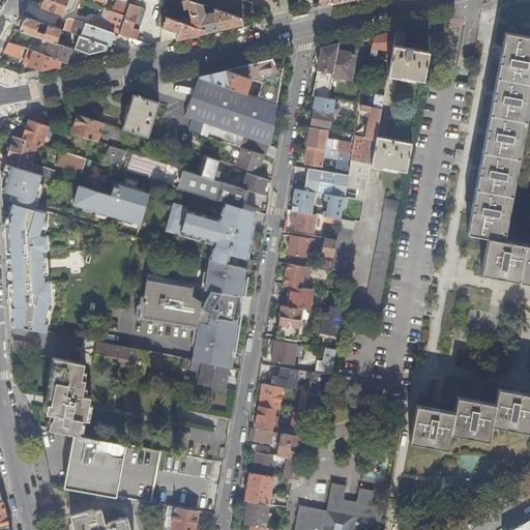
[(78,0),(45,0),(42,8),(64,16),(75,11),(78,0)]
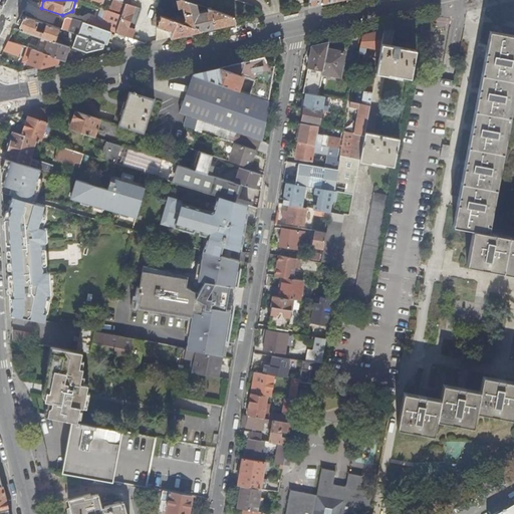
[(121,16),(126,3),(115,0),(114,0),(113,4),(110,12),(121,16)]
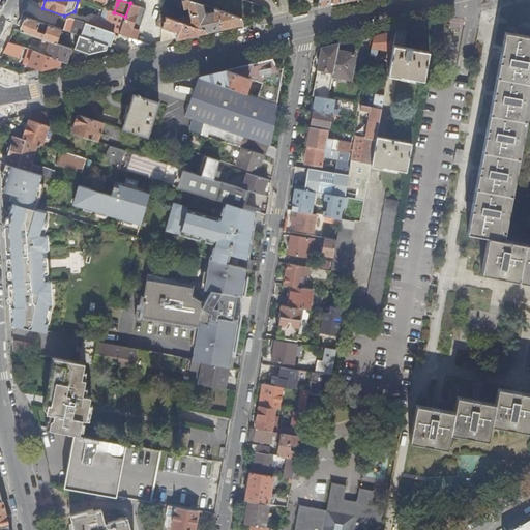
[(189,25),(208,31),(224,28),(242,24),(241,18),(213,8),(214,10),(204,12),(203,4),(192,0),(181,0),(184,8),(188,7),(192,19),(189,24),(189,25)]
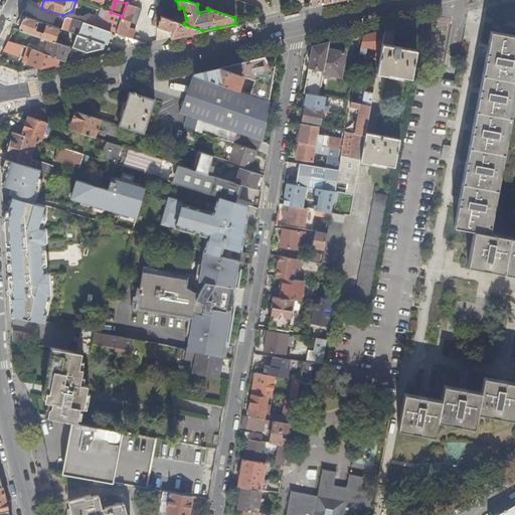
[(111,12),(114,4),(108,2),(105,9),(111,12)]
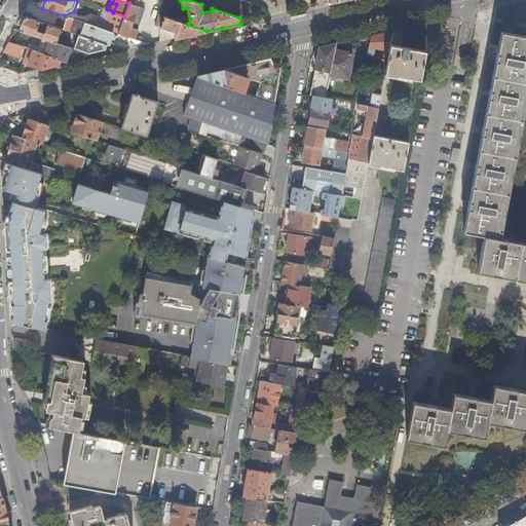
[(118,34),(133,39),(135,39),(146,9),(134,5),(129,3),(124,16),(118,34)]
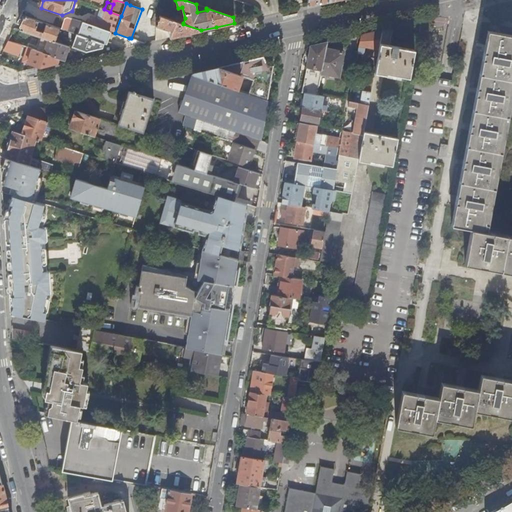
[(115,33),(121,16),(110,12),(104,9),(102,8),(95,26),(104,29),(107,30),(115,33)]
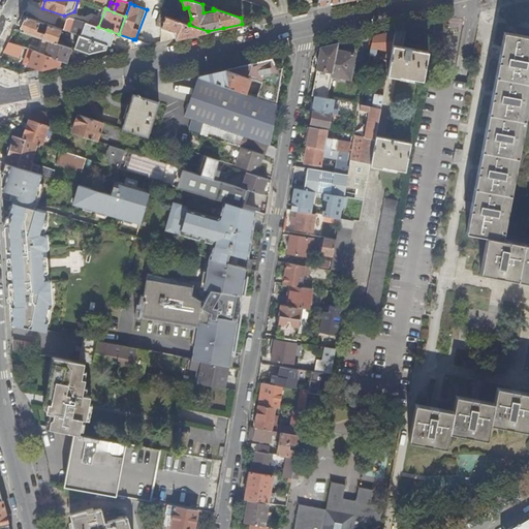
[(174,31),(175,39),(187,36),(208,31),(189,25),(189,24),(160,14),(156,25),(162,27),(174,31)]
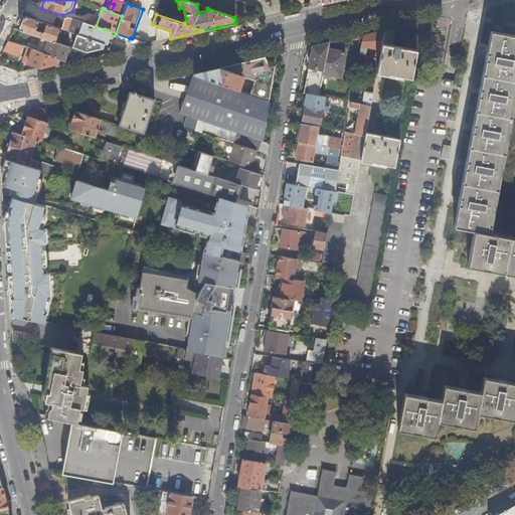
[(60,28),(26,16),(23,22),(20,30),(42,38),(49,40),(55,42),(60,28)]
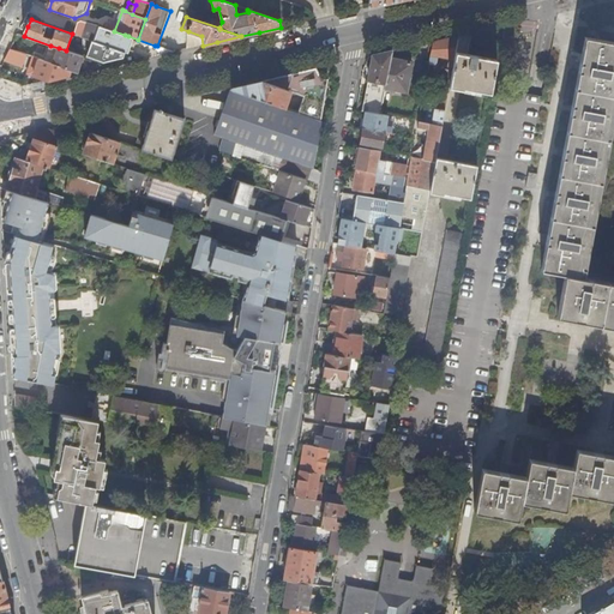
[(94,42),(98,26),(83,22),(78,24),(74,35),(92,41),(94,42)]
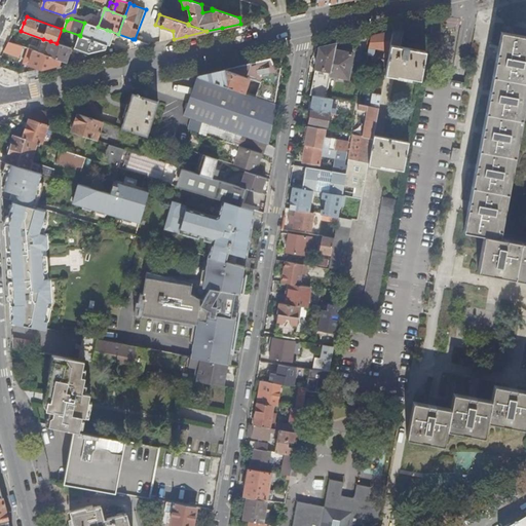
[(74,49),(76,49),(87,53),(104,49),(106,45),(102,44),(107,30),(98,27),(84,23),(80,36),(79,35),(74,49)]
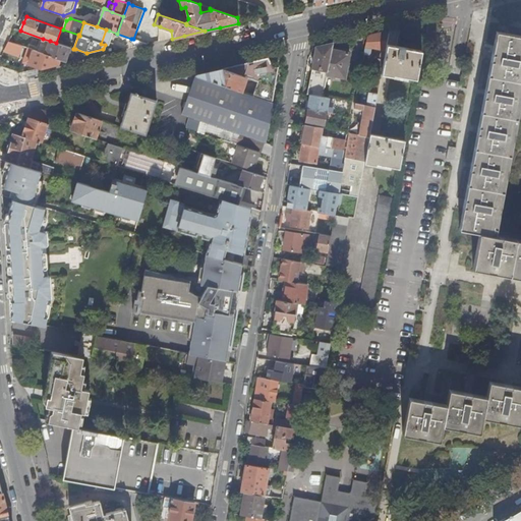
[(160,26),(159,42),(172,39),(171,31),(160,26)]
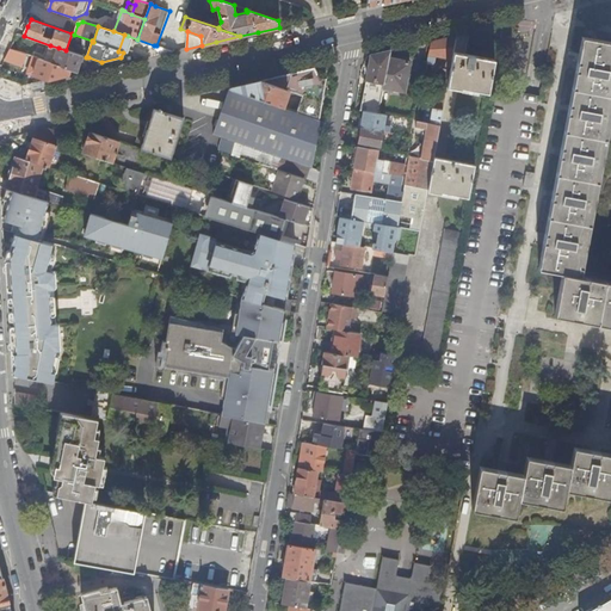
[(454,51),(456,36),(448,38),(432,42),(427,63),(433,65),(436,56),(448,59),(445,69),(440,68),(432,110),(430,123),(439,125),(448,86),(454,51)]
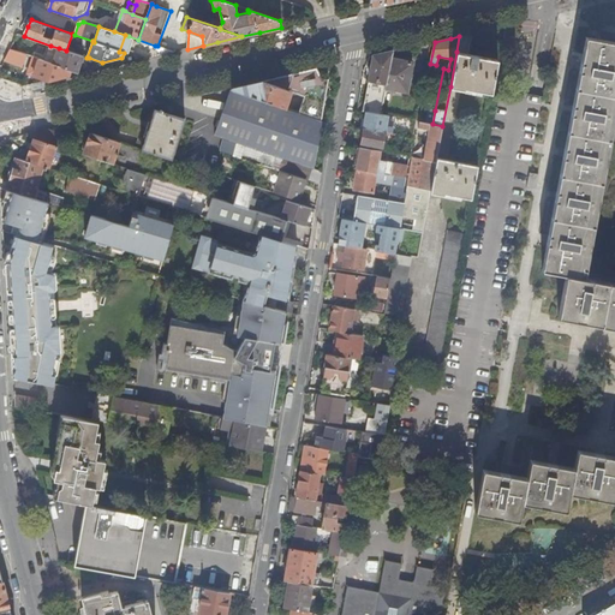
[(614,42),(586,37),(580,66),(572,111),(563,153),(556,195),(548,240),(542,270),(566,274),(559,316),(580,321),(614,327),(614,457),(601,454),(578,449),(574,467),(551,464),(530,459),(527,477),(502,473),(483,470),(476,507),(493,511),(493,514),(502,517),(502,513),(519,515),(523,502),(523,499),(541,502),(539,505),(549,507),(549,503),(567,506),(569,493),(571,489),(587,491),(586,495),(596,497),(597,494),(614,496),(614,487),(614,284),(584,278),(580,278),(585,251),(589,252),(591,243),(587,243),(593,209),(597,209),(598,199),(596,199),(602,166),(605,166),(607,157),(603,156),(610,123),(614,123),(614,114),(611,113),(614,93),(614,42)]
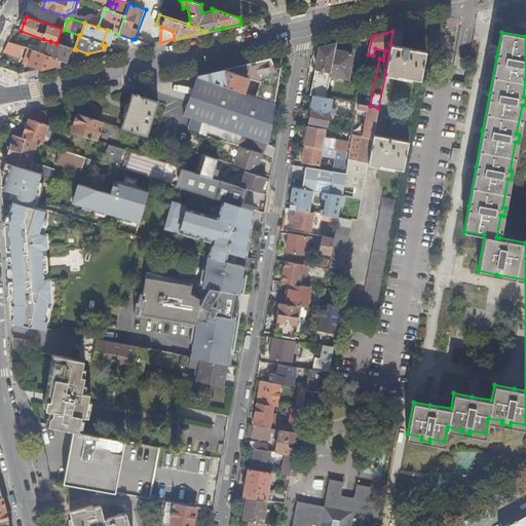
[(45,54),(50,41),(43,39),(38,52),(45,54)]
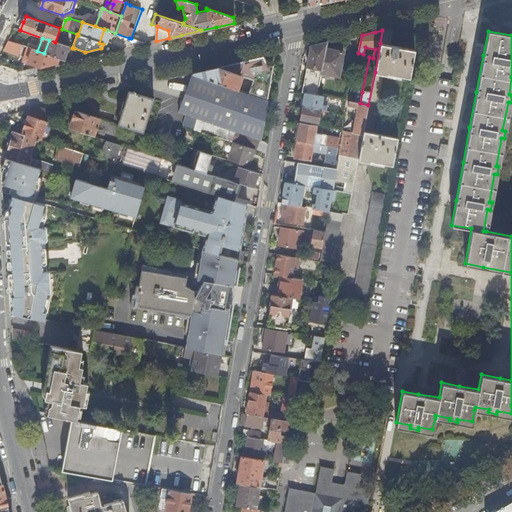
[(44,53),(53,57),(65,60),(70,47),(55,42),(49,40),(44,53)]
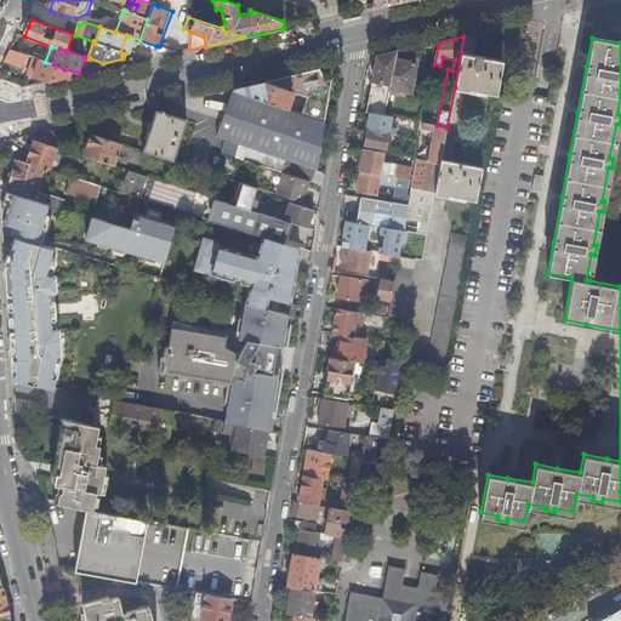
[(27,56),(11,51),(6,61),(23,66),(27,56)]
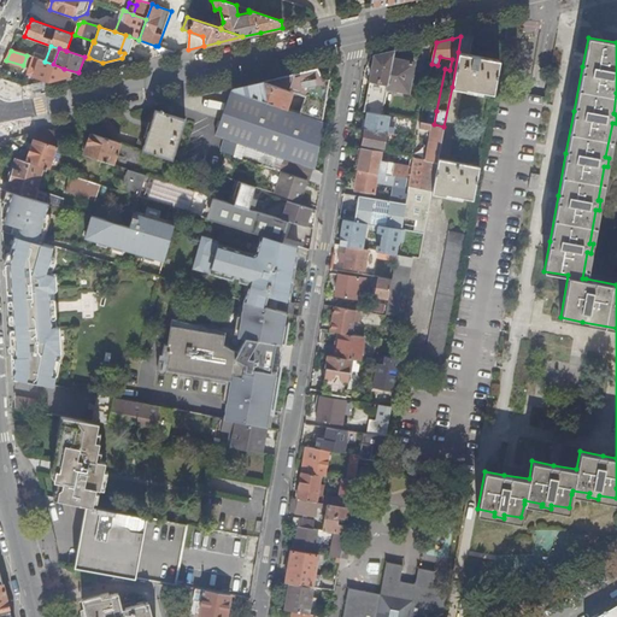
[(393,58),(394,52),(383,54),(375,56),(371,77),(364,111),(369,112),(382,115),(387,88),(393,58)]
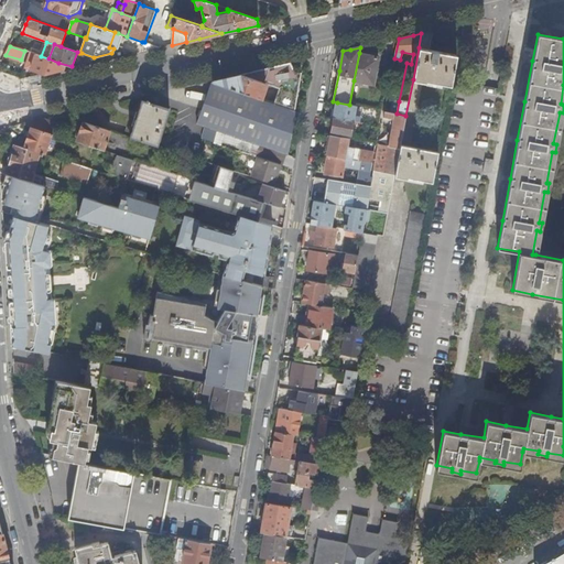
[(452,86),(457,55),(419,47),(413,79),(426,83),(426,82),(452,86)]
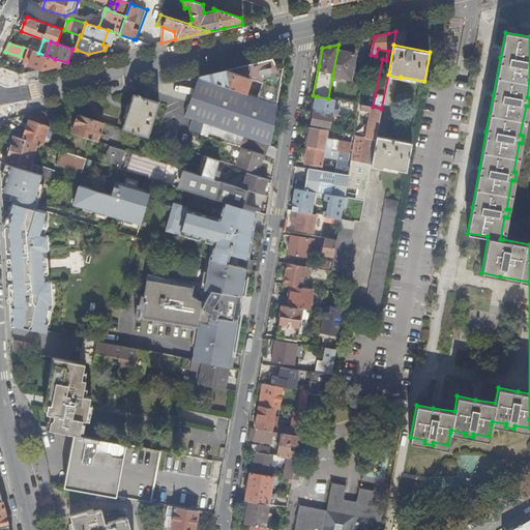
[(356,54),(337,50),(332,76),(351,80),(351,78),(353,77),(354,70),(353,68),(356,54)]
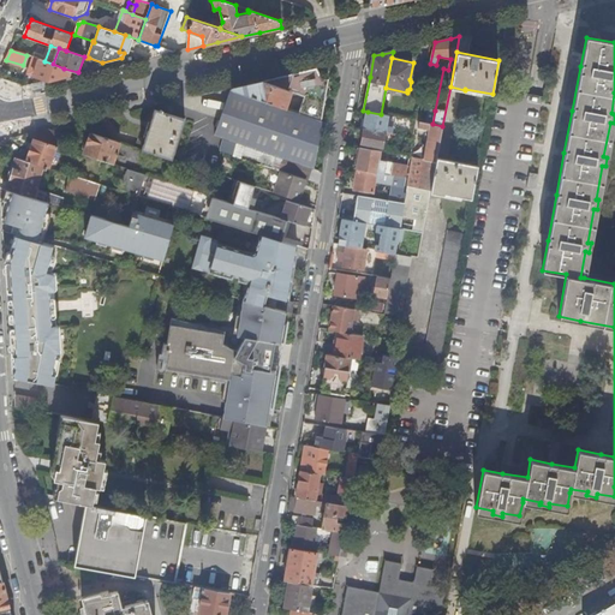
[(34,76),(48,82),(61,78),(64,69),(53,64),(45,61),(39,60),(34,76)]
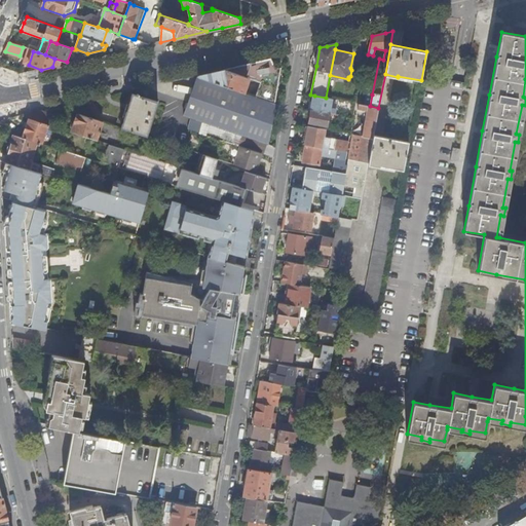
[(263,61),(223,70),(245,77),(248,78),(261,83),(278,88),(282,68),(274,66),(272,59),(268,60),(266,60),(263,61)]
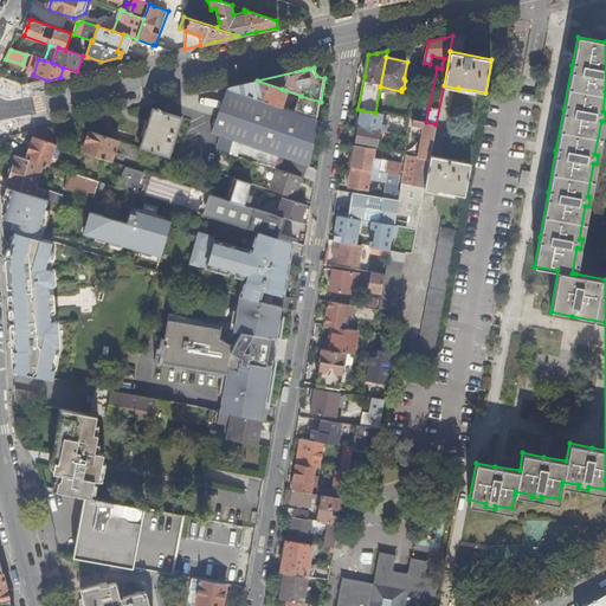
[(242,84),(229,88),(230,89),(276,104),(282,89),(257,81),(242,84)]
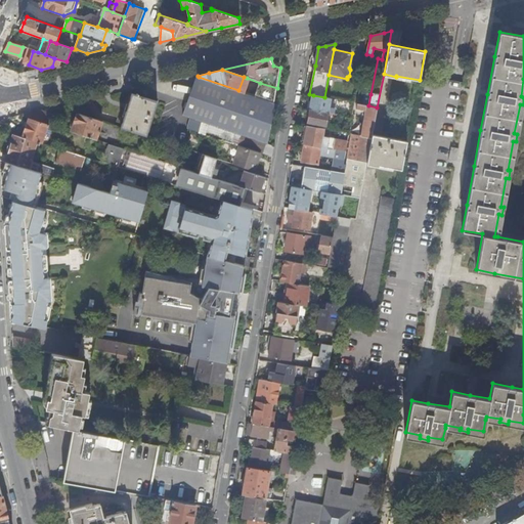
[(199,77),(188,102),(185,112),(183,116),(190,119),(192,119),(202,122),(267,144),(272,116),(275,103),(256,96),(255,96),(242,92),(238,90),(199,77)]
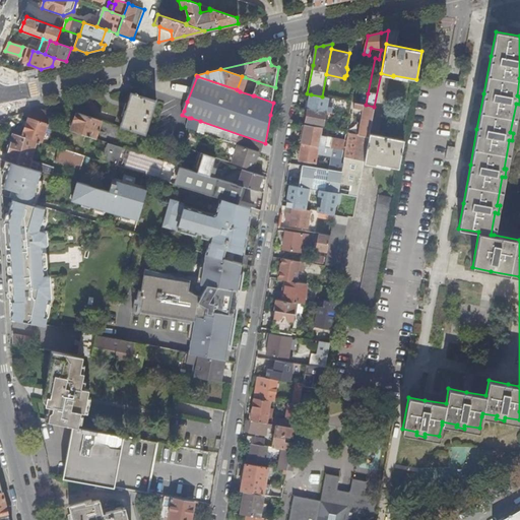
[(273,103),(275,87),(258,82),(254,95),(273,103)]
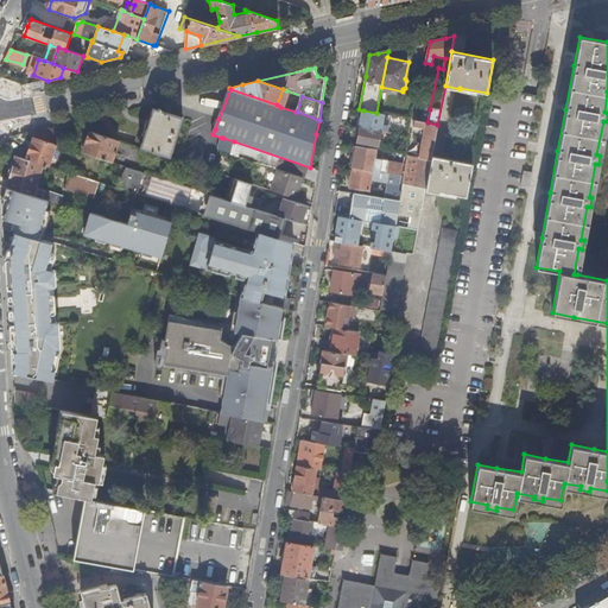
[(297,107),(283,102),(280,107),(296,112),(297,107)]
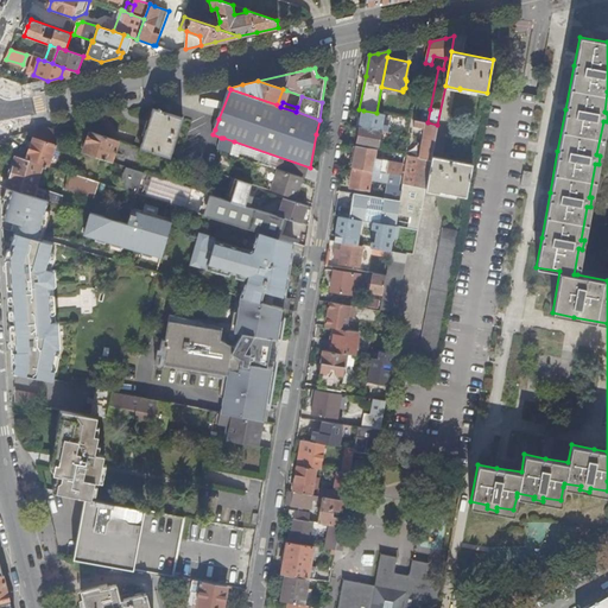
[(330,106),(322,102),(320,120),(327,122),(330,106)]
